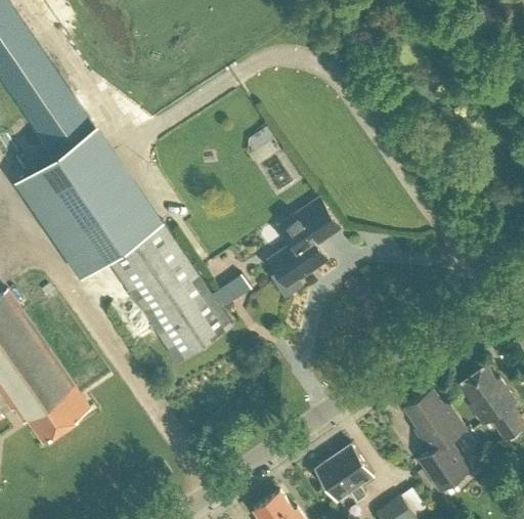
[(233,327),(96,127),(94,128),(5,0),(0,0),(0,79),(53,156),(12,184),(79,282),(108,261),(179,363),(233,327)]
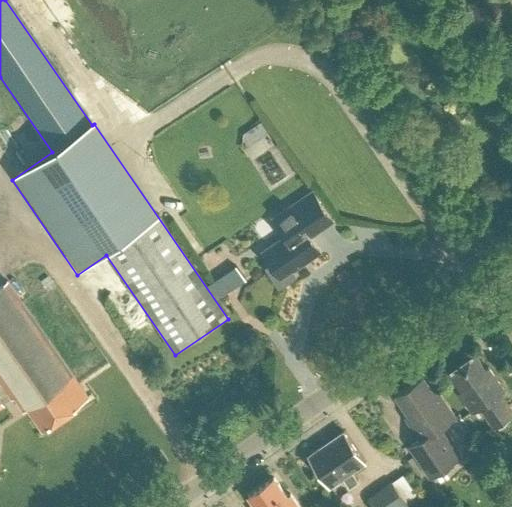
[(280,291),(295,280),(292,275),(320,255),(310,240),(333,224),(313,195),(274,222),(285,239),(263,256),(271,268),(266,272),(280,291)]
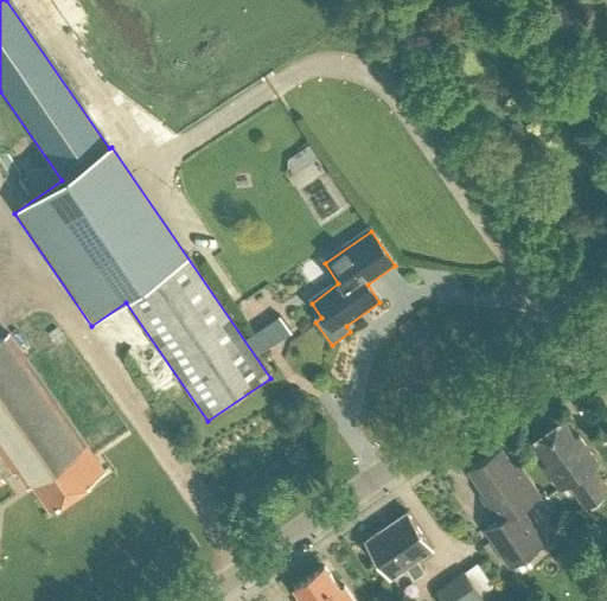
[(32,485),(51,512),(104,474),(8,338),(0,343),(0,459),(12,477),(17,473),(27,488),(32,485)]
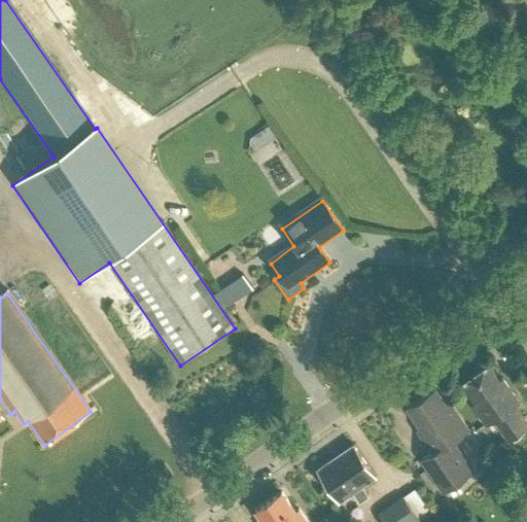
[(476,407),(472,410),(487,430),(494,425),(508,445),(526,431),(526,425),(516,410),(520,407),(502,382),(499,384),(488,369),(461,387),(476,407)]
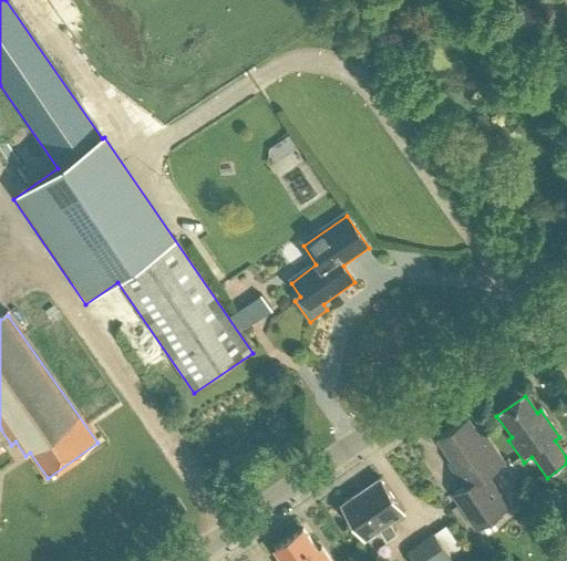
[(468,421),(437,442),(453,463),(449,466),(465,489),(453,498),(477,531),(509,509),(487,477),(504,465),(483,435),(480,437),(468,421)]
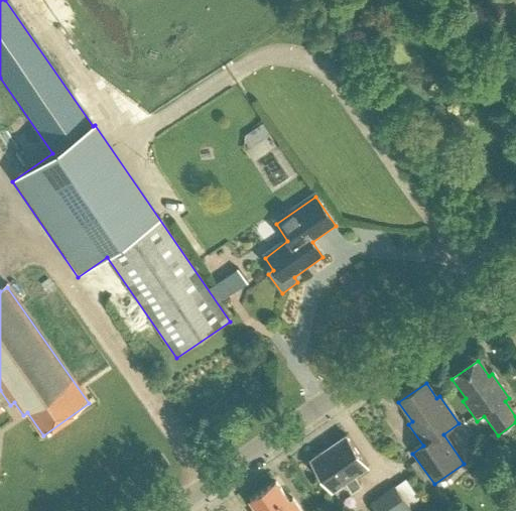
[(345,486),(352,496),(361,489),(354,479),(368,470),(346,438),(310,463),(333,495),(345,486)]
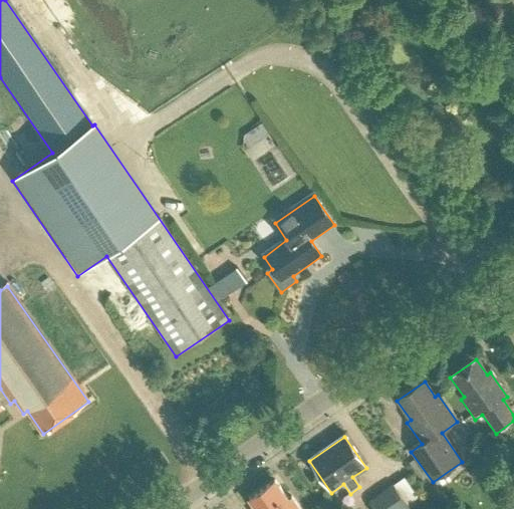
[(297,508),(291,500),(288,503),(275,484),(249,502),(253,508),(297,508)]
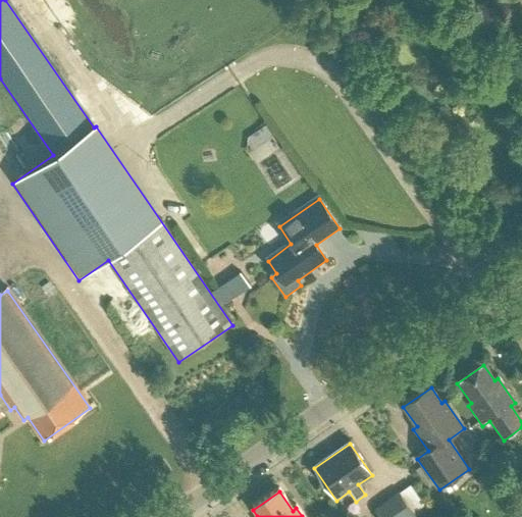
[(415,516),(400,494),(376,510),(380,516),(415,516)]
